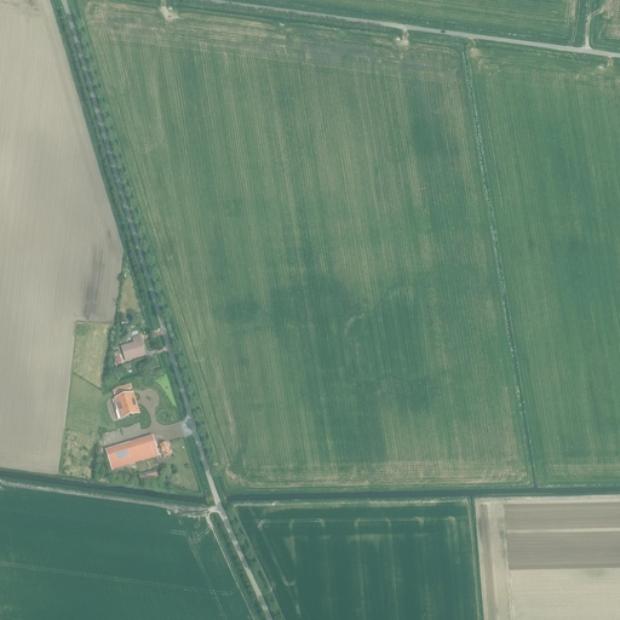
[(133,343),(121,348),(125,359),(144,352),(139,337),(132,338),(133,343)]
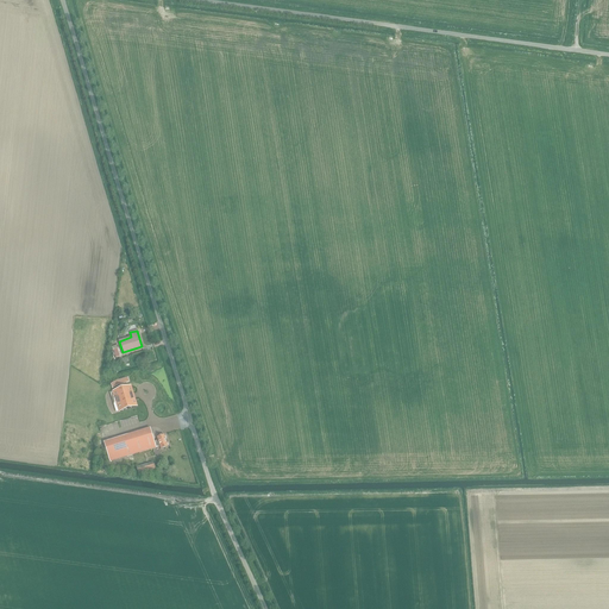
[(129,377),(117,381),(115,381),(114,382),(113,383),(111,384),(112,388),(114,387),(117,385),(118,385),(130,382),(129,377)]
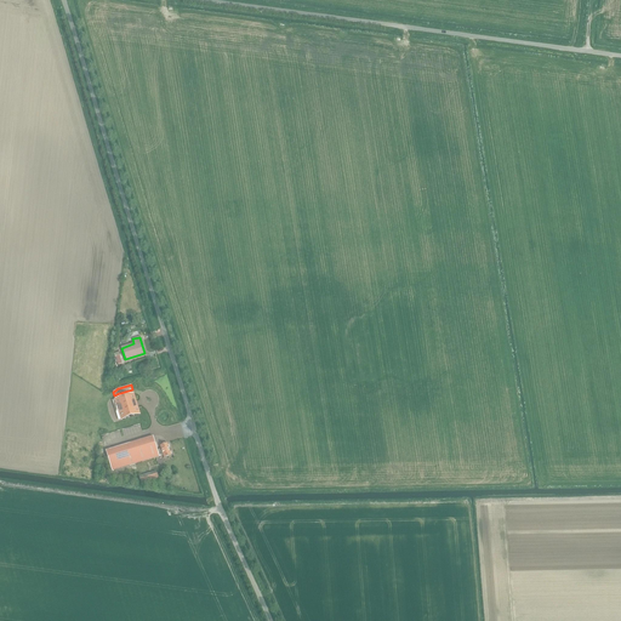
[(121,420),(140,415),(134,394),(115,399),(121,420)]
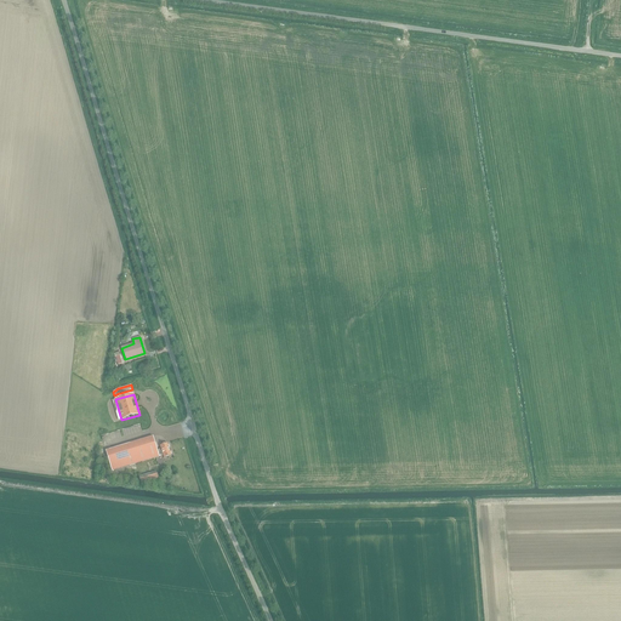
[(161,449),(157,450),(153,437),(106,451),(112,471),(159,456),(163,455),(164,459),(171,456),(167,444),(160,446),(161,449)]
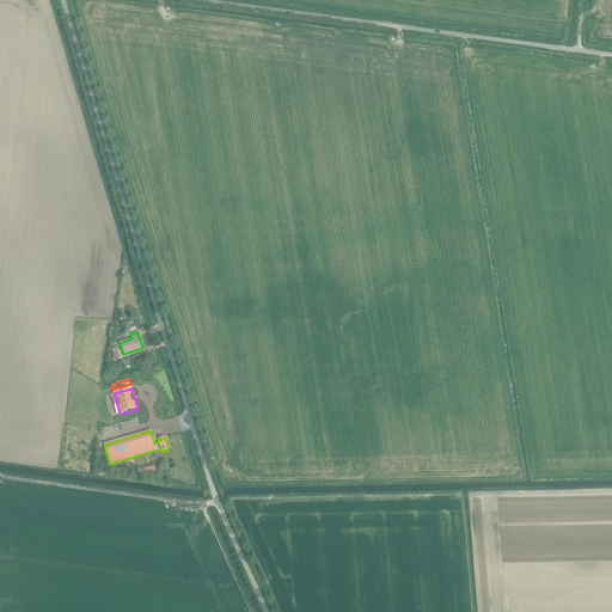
[(138,470),(139,475),(155,470),(154,464),(138,470)]
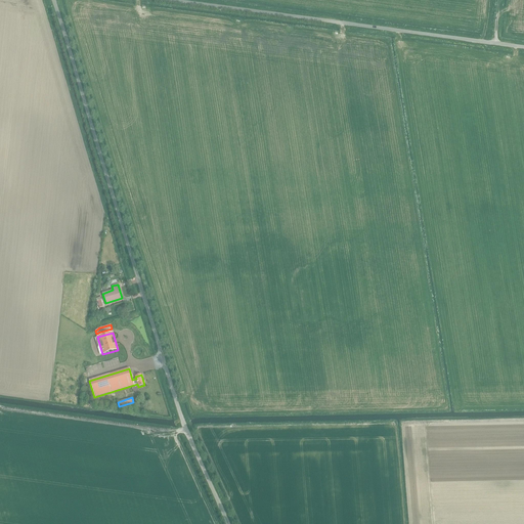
[(348,491),(348,482),(340,482),(340,491),(348,491)]
